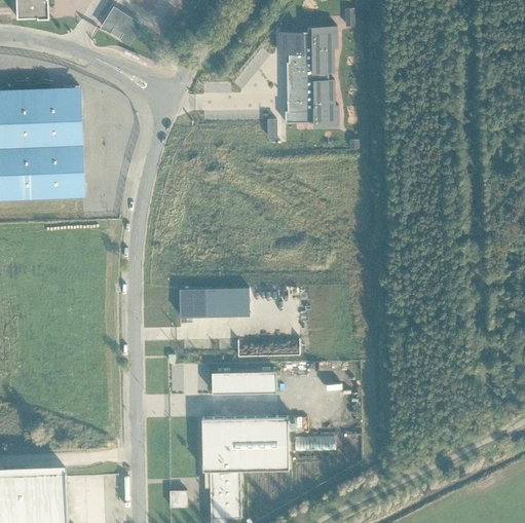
[(14,0),(15,22),(36,22),(36,23),(48,23),(47,1),(46,1),(45,0),(14,0)]
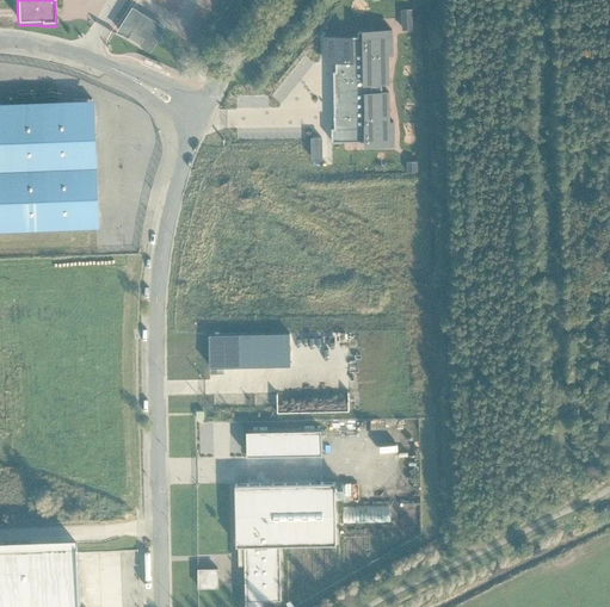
[(147,57),(162,33),(129,12),(114,36),(147,57)]
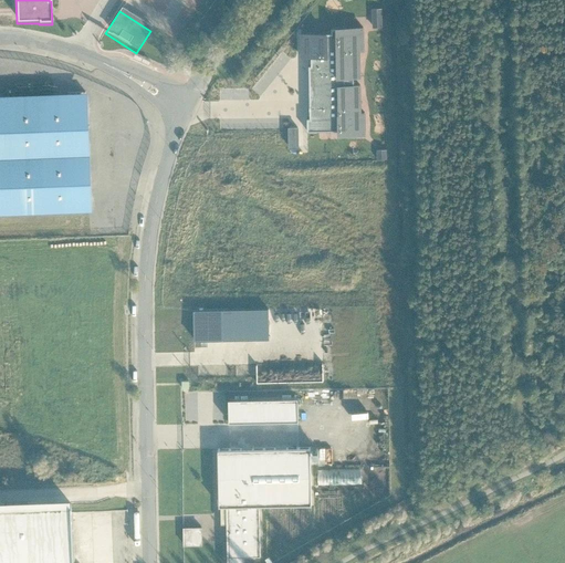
[(380,13),(370,13),(370,32),(382,32),(380,13)]
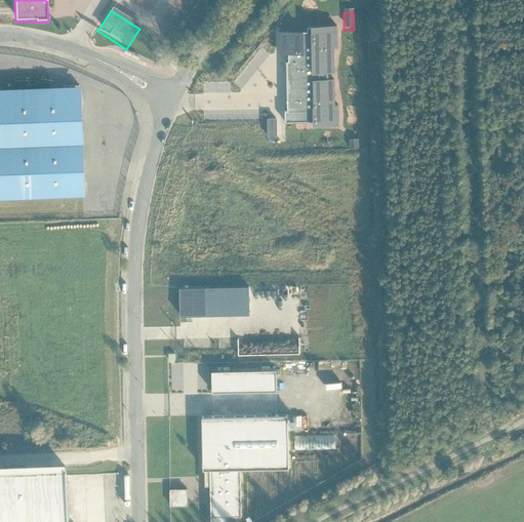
[(289,66),(285,66),(287,111),(285,111),(285,123),(313,122),(313,127),(337,126),(337,107),(334,107),(333,80),(328,80),(328,72),(333,72),(332,47),(335,47),(334,28),(308,29),(309,33),(280,34),(281,53),(288,53),(289,66)]
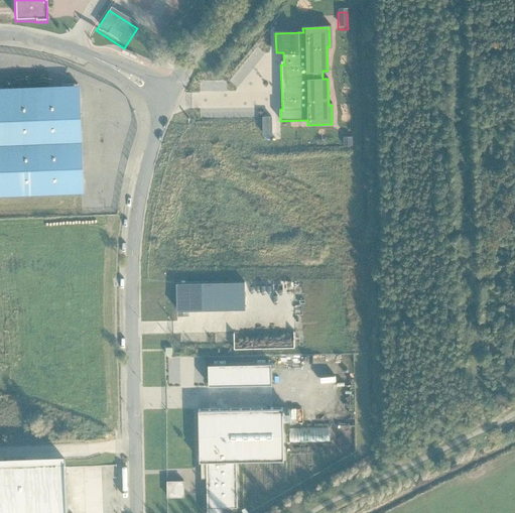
[(0,196),(81,194),(77,92),(0,95),(0,196)]
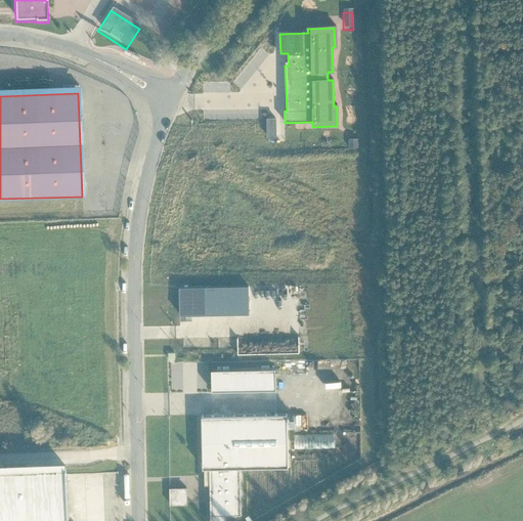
[(275,141),(274,123),(265,123),(265,142),(275,141)]
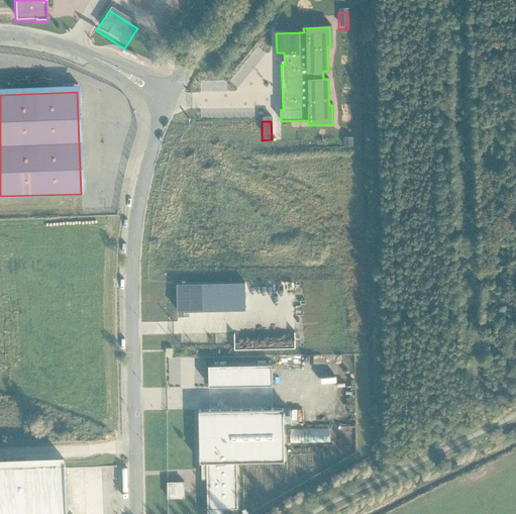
[(351,140),(342,140),(343,149),(352,149),(351,140)]
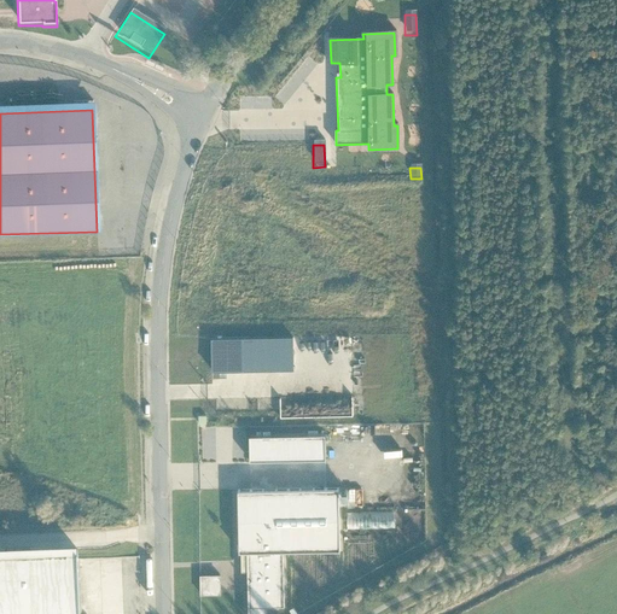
[(151,285),(153,270),(145,269),(143,284),(151,285)]
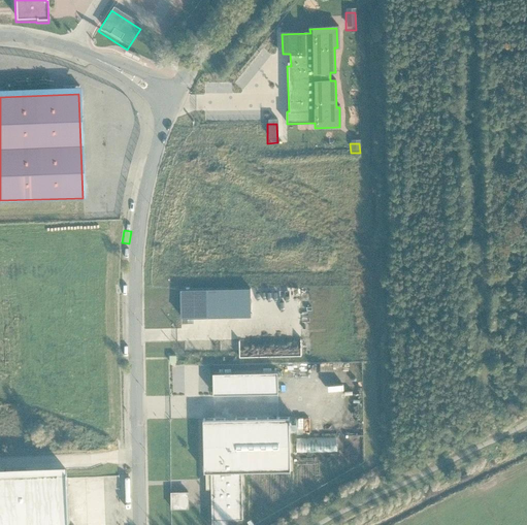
[(273,372),(207,373),(208,394),(273,393),(273,372)]
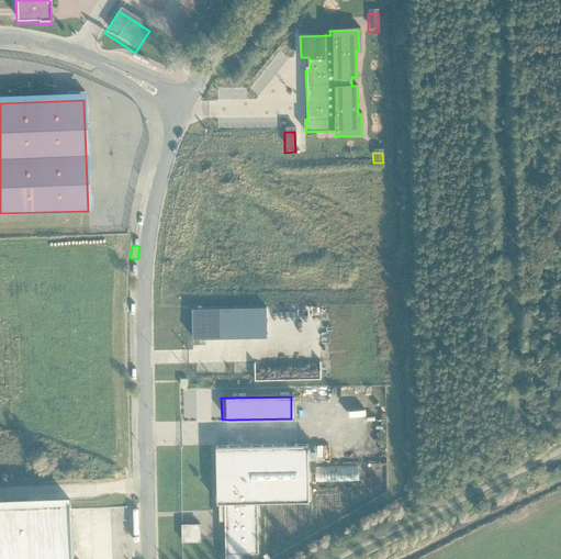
[(215,491),(215,492),(216,492),(216,505),(217,505),(223,504),(224,513),(222,513),(222,520),(224,520),(224,523),(225,558),(242,558),(242,555),(257,555),(256,504),(309,503),(307,446),(215,448),(215,461),(215,462),(216,491),(215,491)]
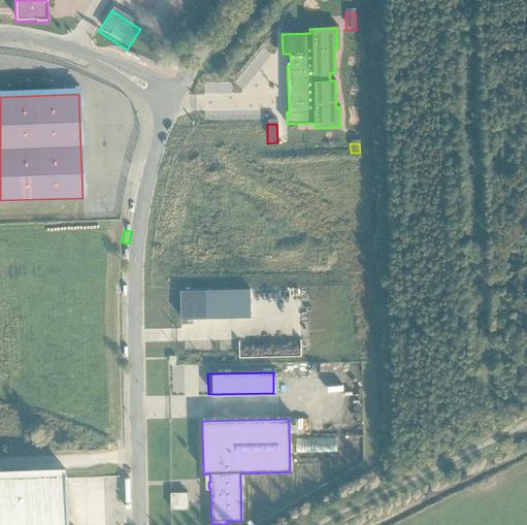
[(120,524),(120,468),(0,471),(0,524),(120,524)]
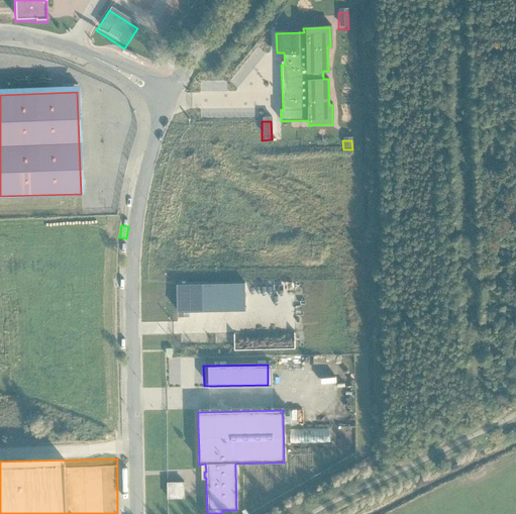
[(182,484),(166,484),(166,499),(183,499),(182,484)]
